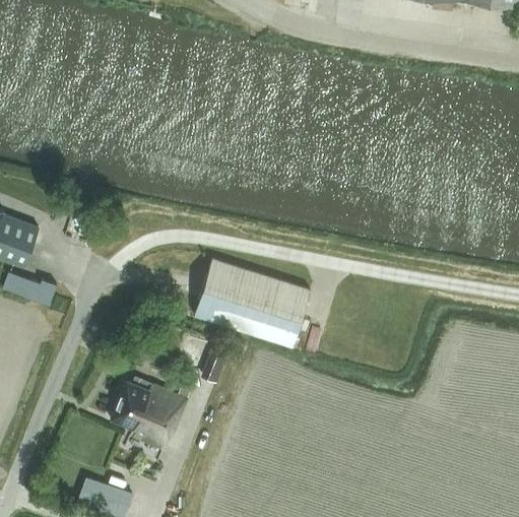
[(450,0),(516,8),(517,0),(450,0)]
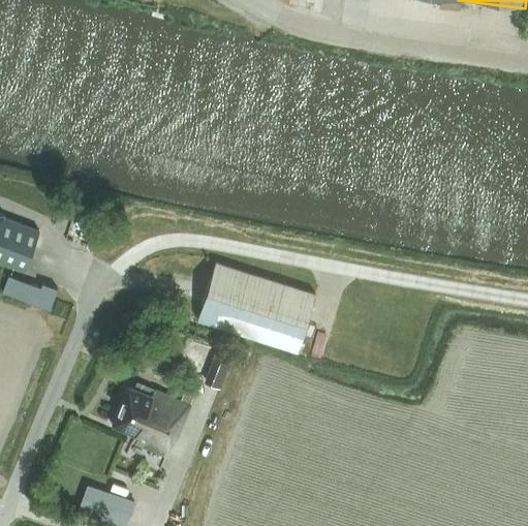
[(31,254),(38,233),(3,219),(4,216),(0,214),(0,265),(23,273),(30,254),(31,254)]
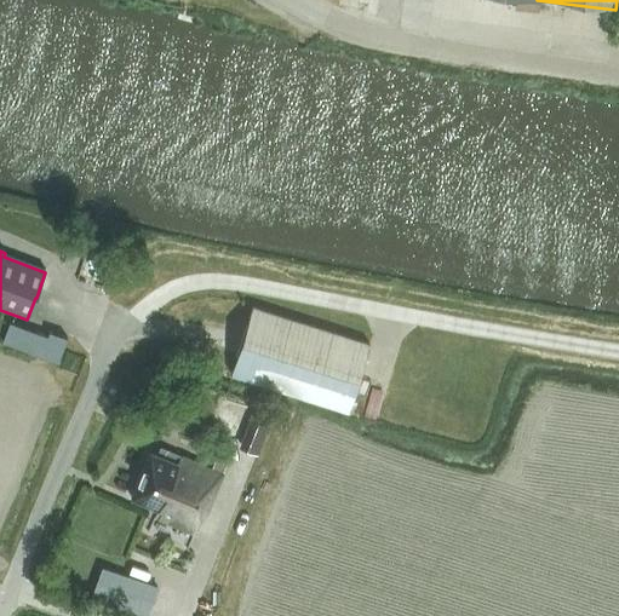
[(349,414),(371,347),(252,310),(231,378),(349,414)]
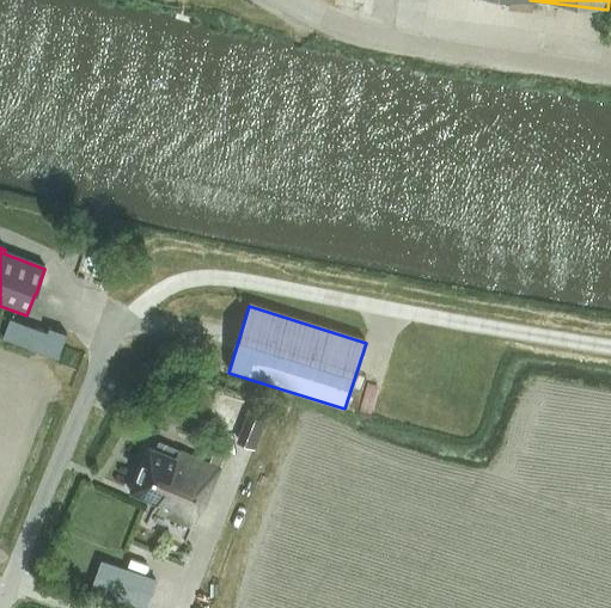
[(57,361),(67,336),(49,330),(48,335),(11,321),(2,342),(57,361)]
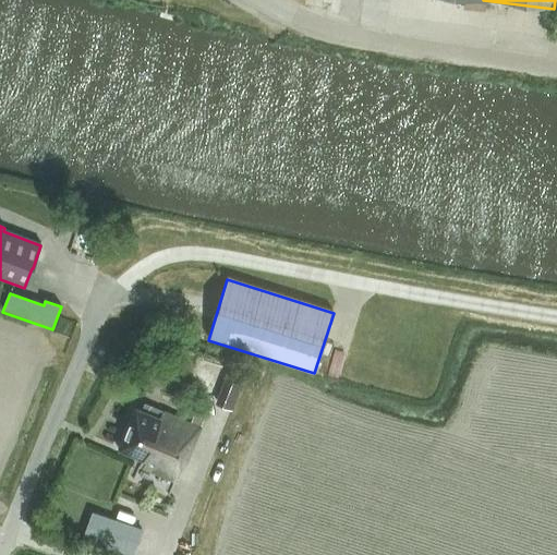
[(246,374),(229,368),(214,406),(231,412),(246,374)]
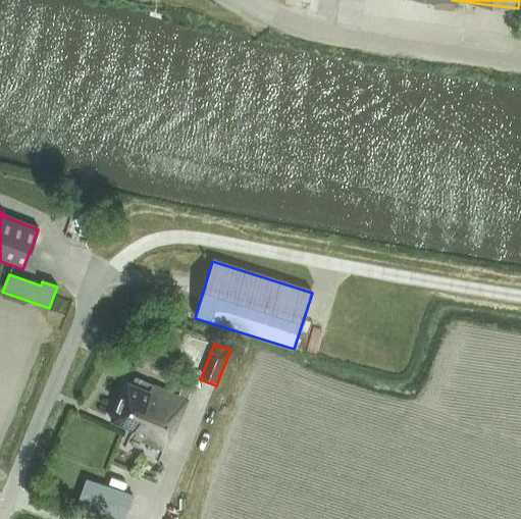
[(188,402),(191,394),(181,390),(178,398),(136,379),(133,385),(126,383),(110,422),(134,431),(129,439),(163,454),(170,435),(172,436),(188,402)]
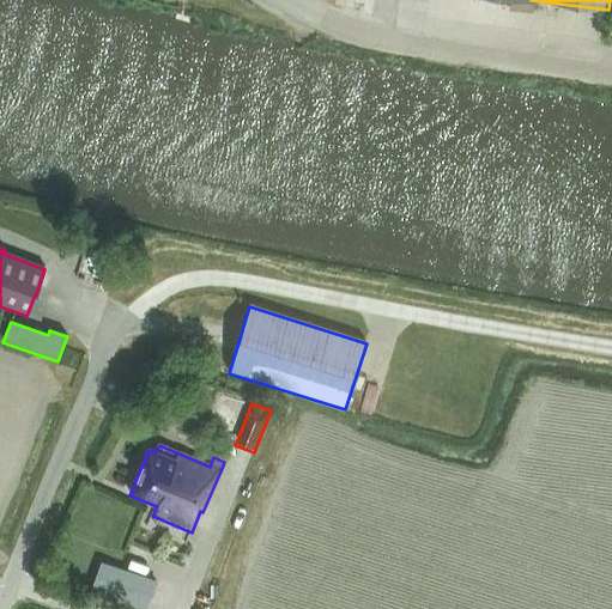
[(102,564),(91,592),(138,608),(150,608),(158,583),(102,564)]
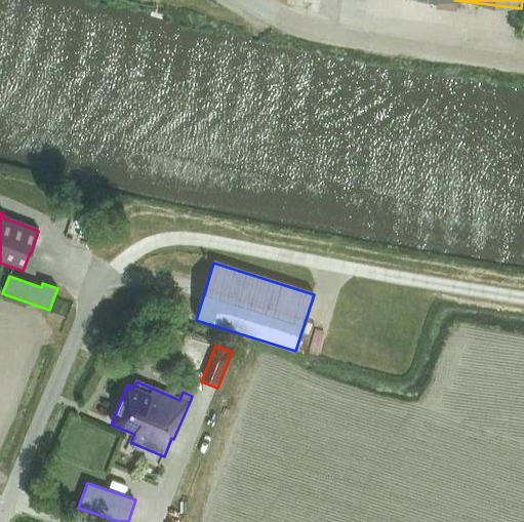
All buildings are outlined.
